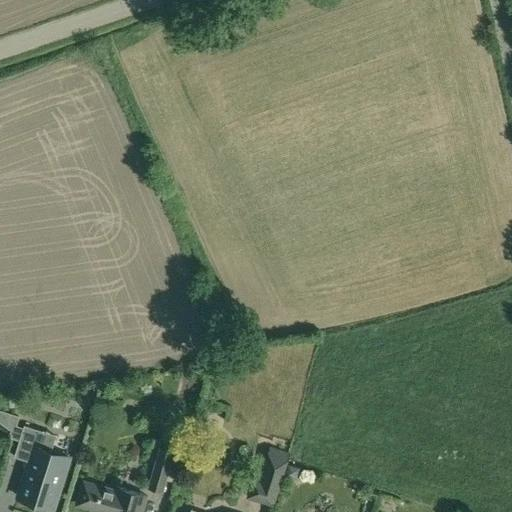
[(0,420),(14,431),(16,424),(19,415),(0,408),(0,420)]
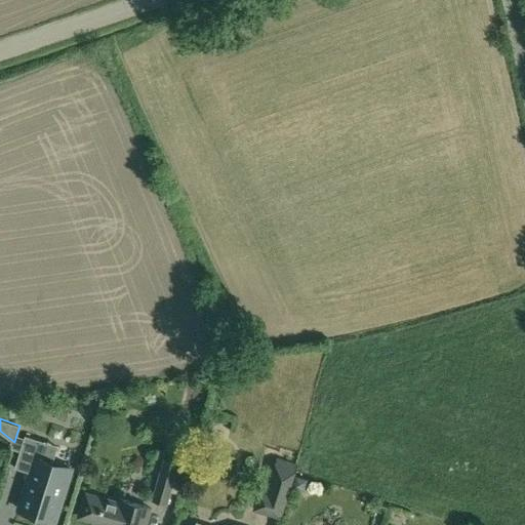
[(74,421),(74,431),(91,432),(91,422),(74,421)]
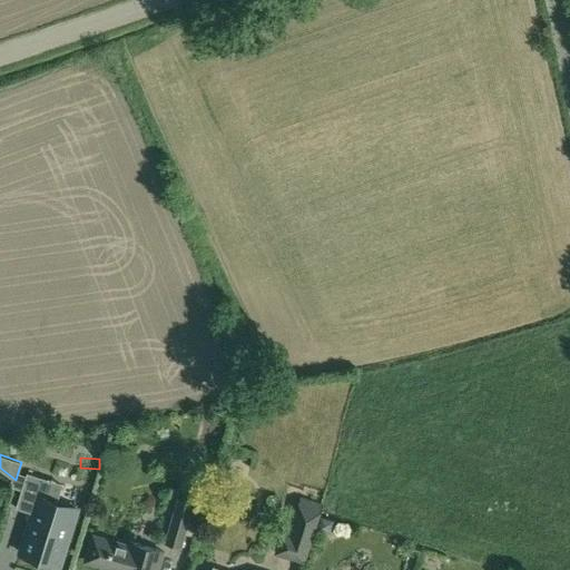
[(21,552),(59,564),(76,508),(38,497),(43,478),(27,472),(16,508),(33,512),(21,552)]
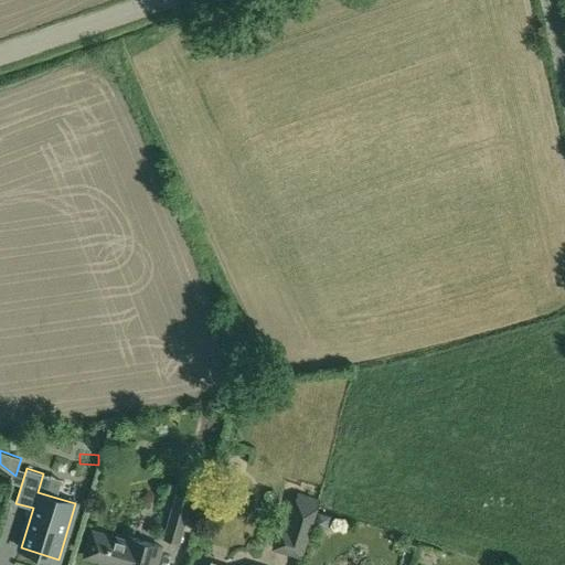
[(163,537),(180,543),(190,511),(193,499),(174,493),(172,507),(163,537)]
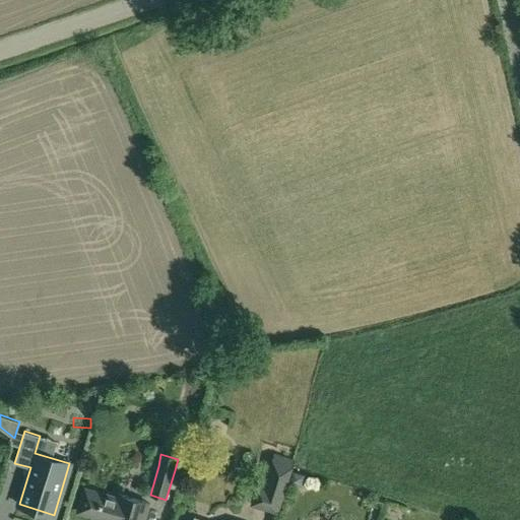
[(251,505),(278,513),(285,489),(294,463),(271,458),(263,482),(258,480),(251,505)]
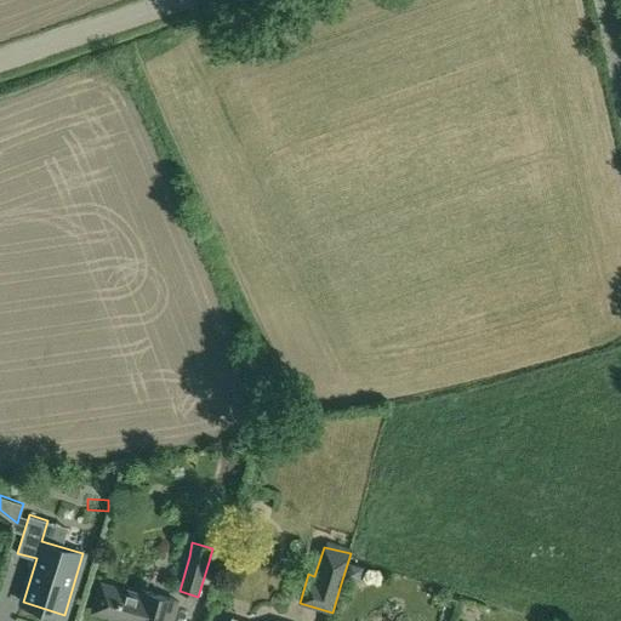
[(351,564),(348,575),(359,579),(363,567),(351,564)]
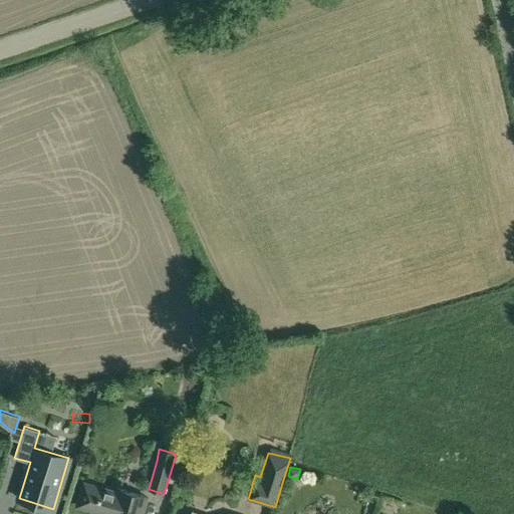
[(142,513),(147,496),(118,488),(117,492),(81,481),(75,504),(108,513),(142,513)]
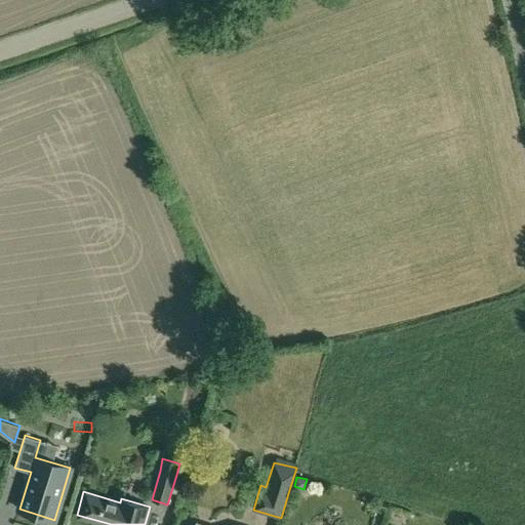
All buildings are outlined.
